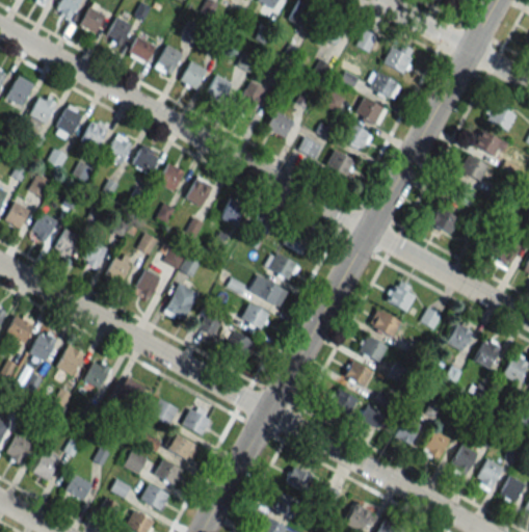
[(82,0),(60,0),(55,10),(72,19),(82,0)]
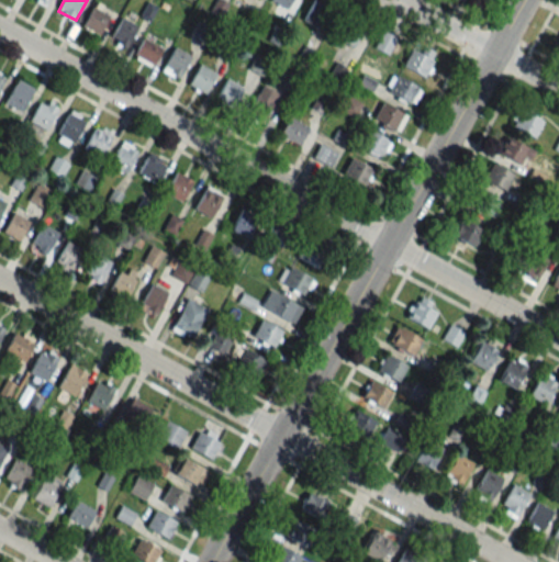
[(294,0),(272,0),(289,10),(294,0)]
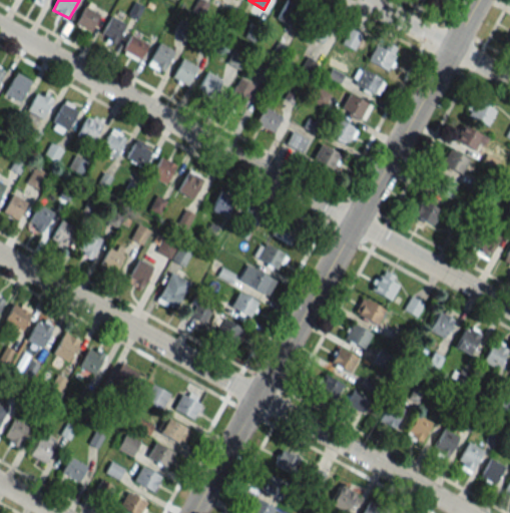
[(306,7),(291,0),(287,0),(279,18),(296,27),(306,7)]
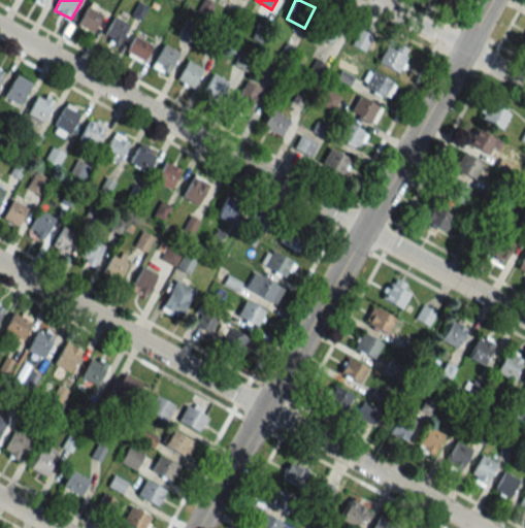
[(79,25),(96,33),(107,11),(91,3),(79,25)]
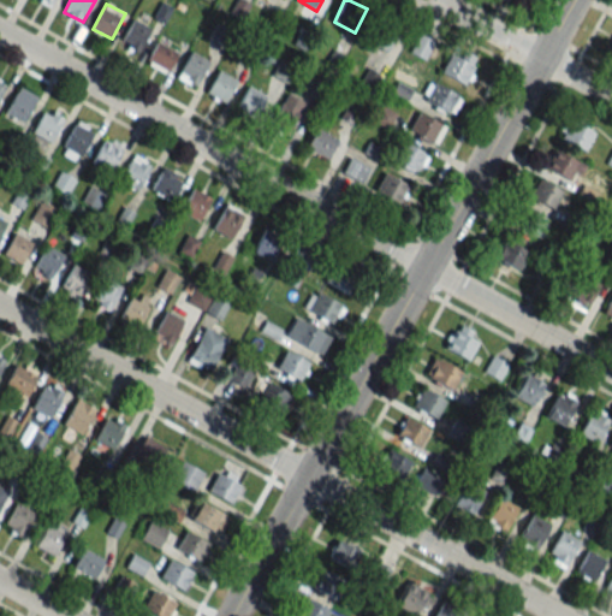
[(142,54),(154,28),(135,18),(123,45),(142,54)]
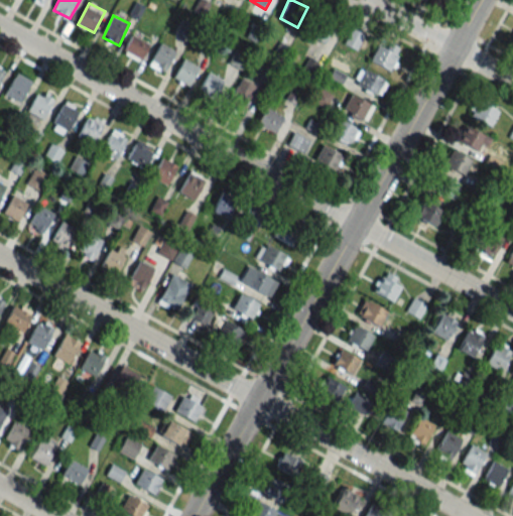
[(359,50),(369,31),(356,24),(346,43),(359,50)]
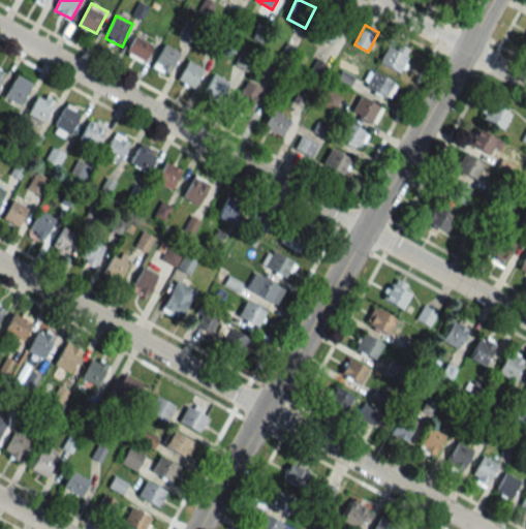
[(127,54),(146,63),(155,44),(136,35),(127,54)]
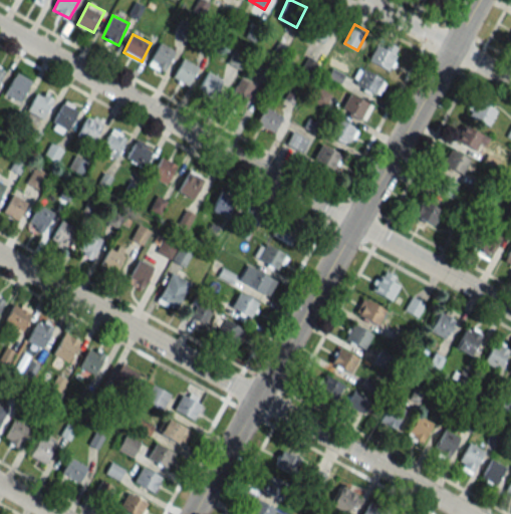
[(403,49),(382,38),(370,60),(392,71),(403,49)]
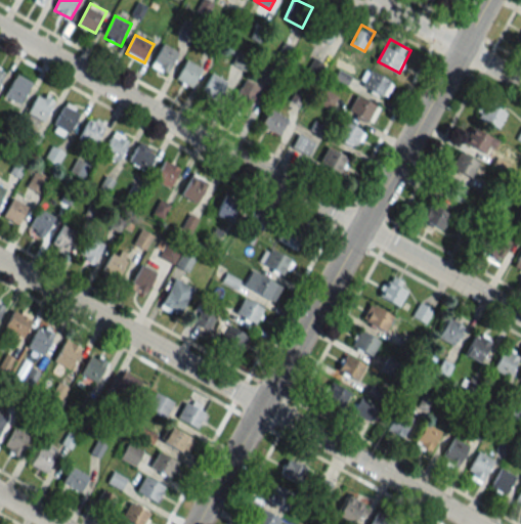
[(169,75),(180,51),(165,43),(153,66),(169,75)]
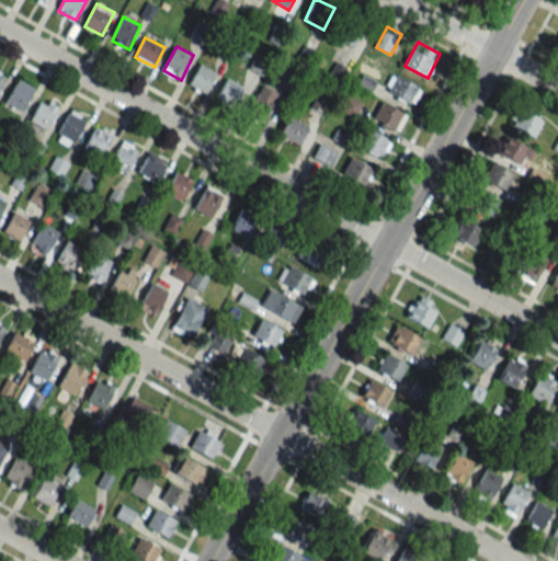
[(208,93),(218,71),(201,64),(191,86),(208,93)]
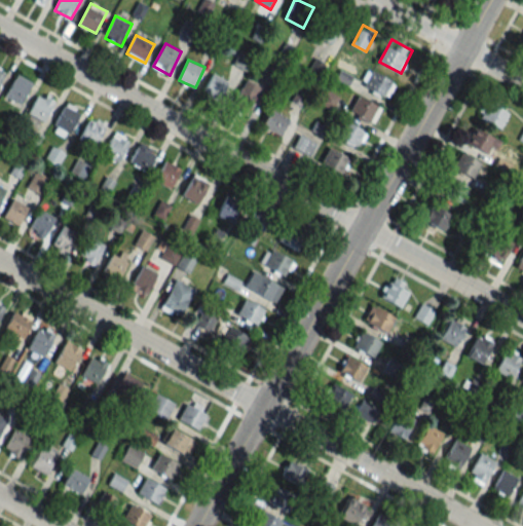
[(0,85),(8,72),(0,67),(0,85)]
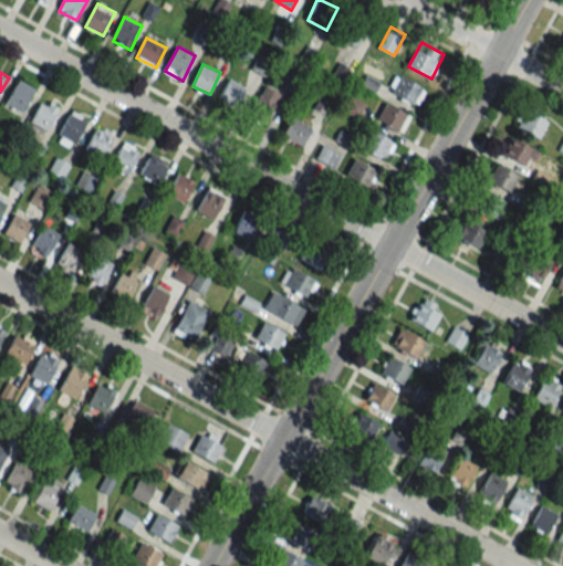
[(402,75),(427,88),(417,105),(393,92),(402,75)]
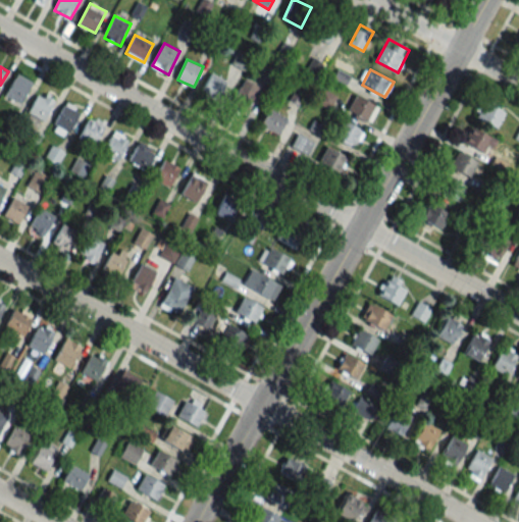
[(218,99),(228,82),(212,72),(202,90),(218,99)]
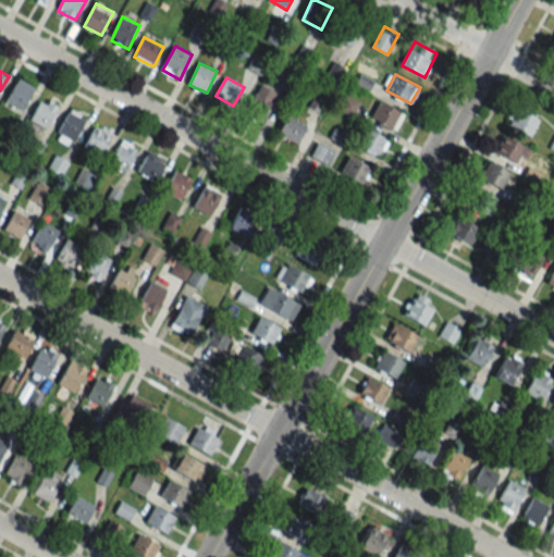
[(24,111),(36,87),(20,78),(8,102),(24,111)]
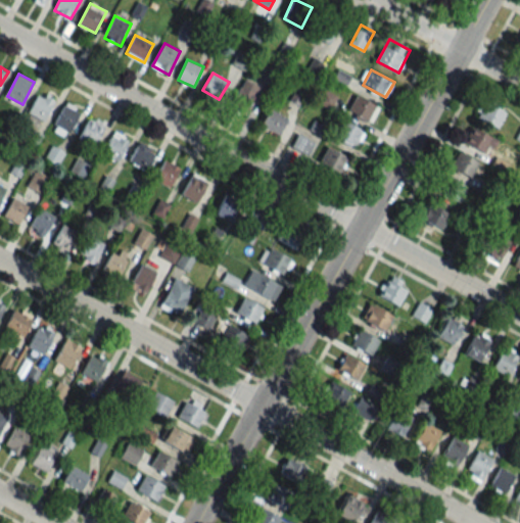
[(261,86),(246,79),(231,107),(245,115),(261,86)]
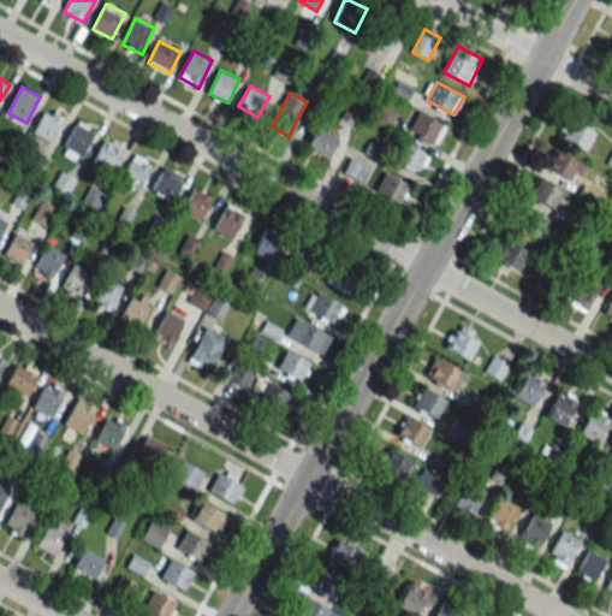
[(53,142),(66,118),(48,108),(35,132),(53,142)]
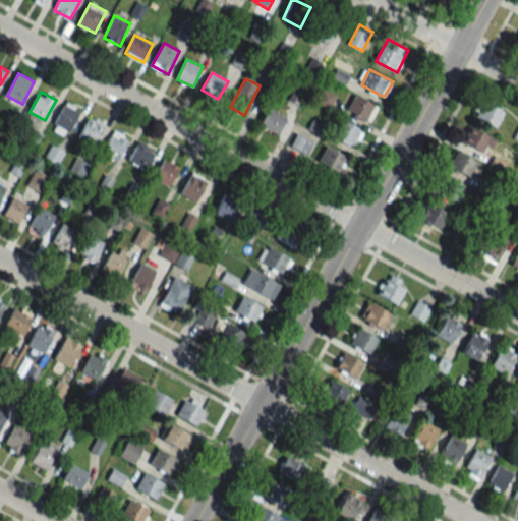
[(356,94),(380,106),(371,122),(348,110),(356,94)]
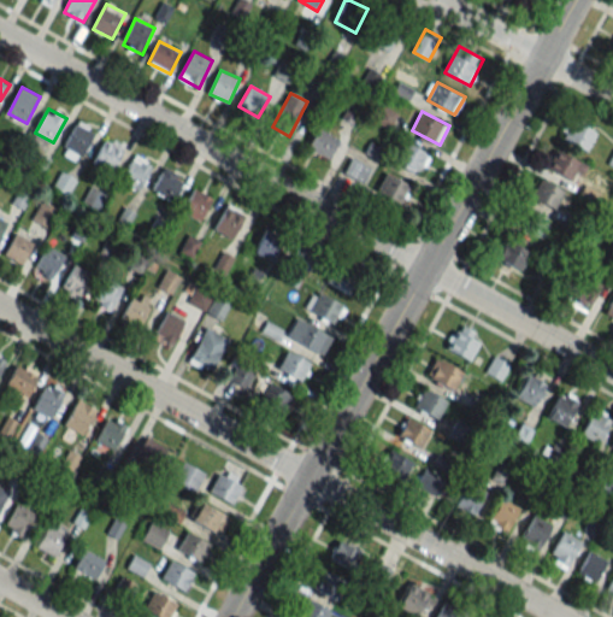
[(98,130),(80,119),(62,152),(81,163),(98,130)]
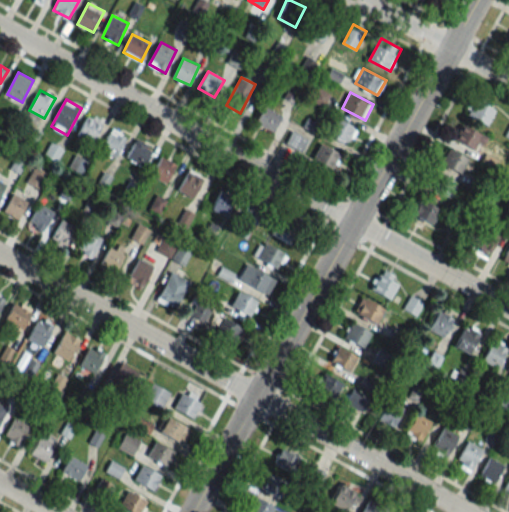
[(477,100),(496,110),(488,125),(469,115),(477,100)]
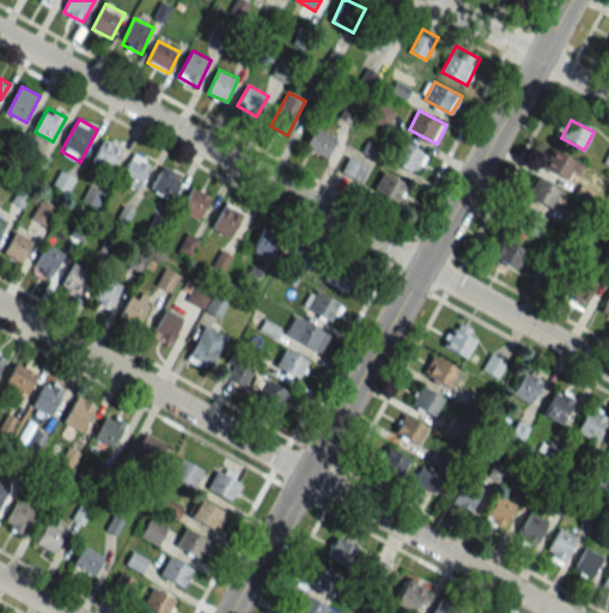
[(306,147),(328,159),(339,138),(317,127),(306,147)]
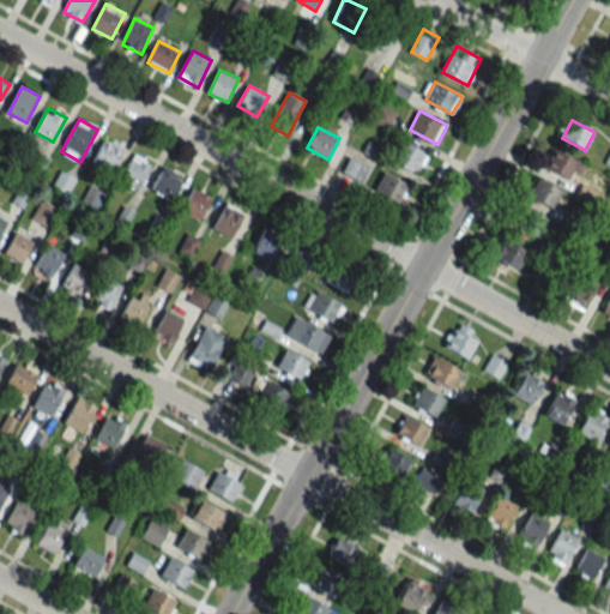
[(113,172),(125,146),(107,138),(95,163),(113,172)]
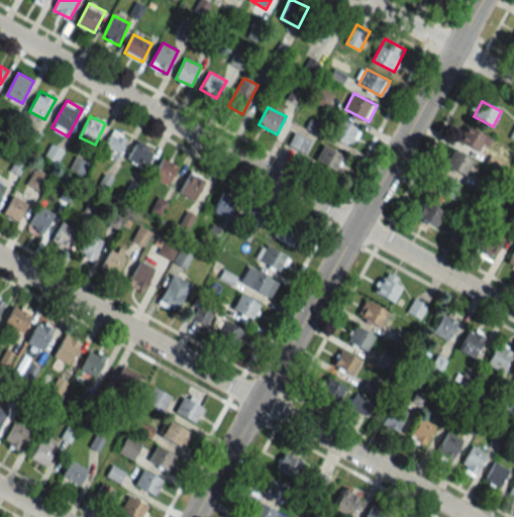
[(363,130),(341,118),(332,135),(352,146),(363,130)]
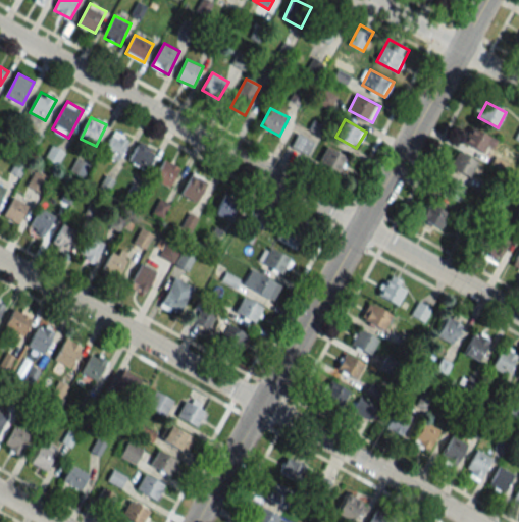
[(473,126),(492,137),(484,152),(465,142),(473,126)]
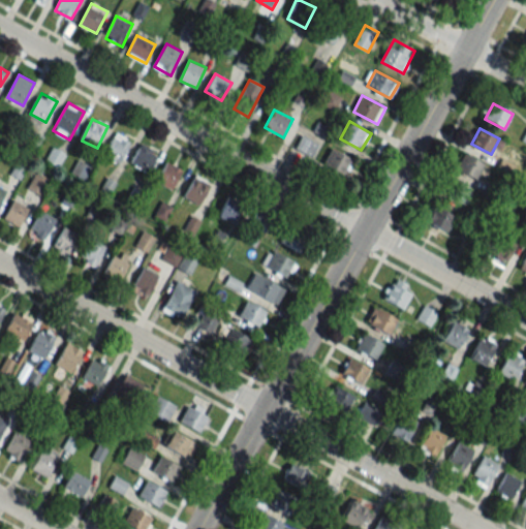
[(104,155),(121,164),(133,142),(118,132),(104,155)]
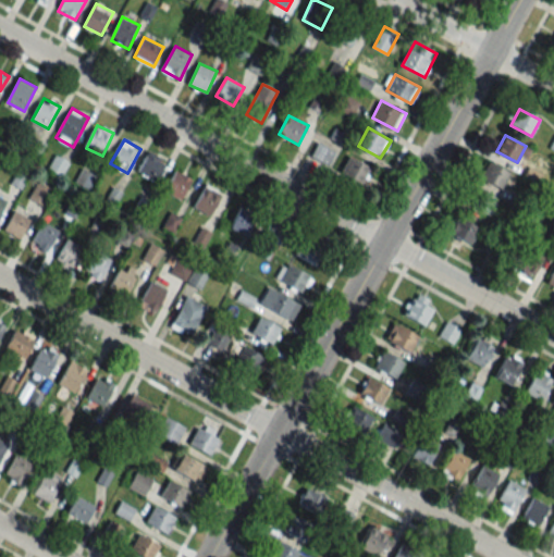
[(337,152),(320,143),(311,156),(329,166),(337,152)]
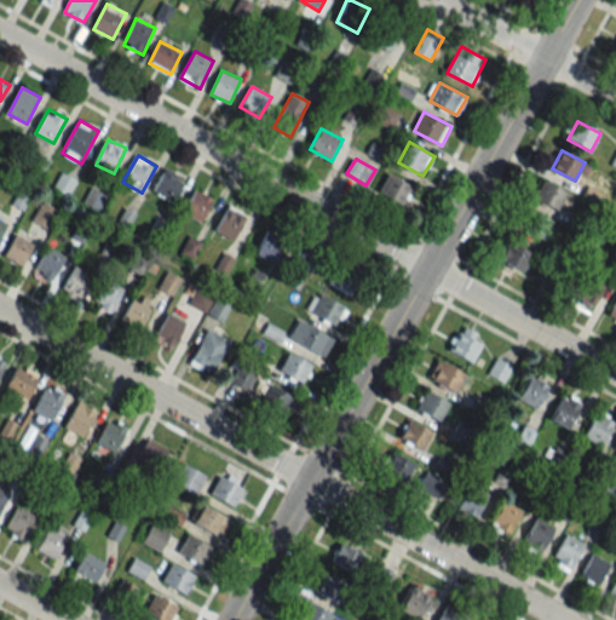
[(188,181),(166,168),(154,191),(176,204),(188,181)]
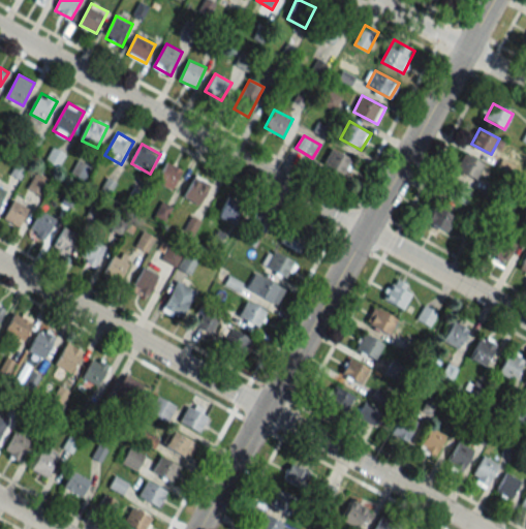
[(67,154),(54,147),(47,160),(60,167),(67,154)]
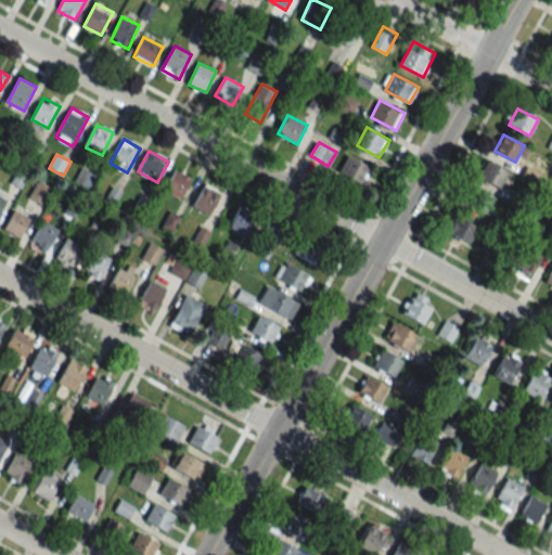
[(339,173),(361,183),(370,166),(349,155),(339,173)]
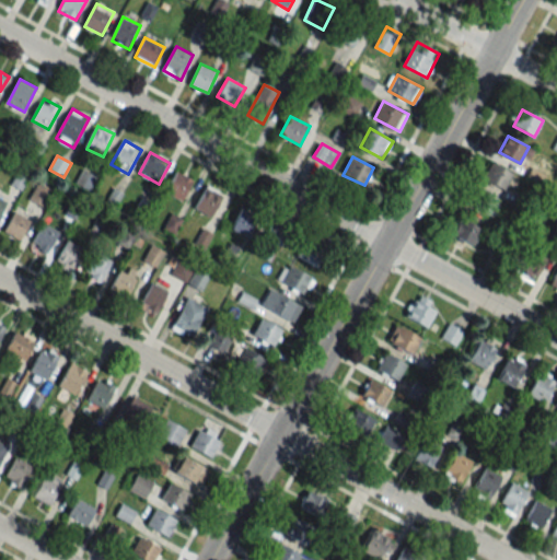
[(492,162),(513,173),(505,189),(484,178),(492,162)]
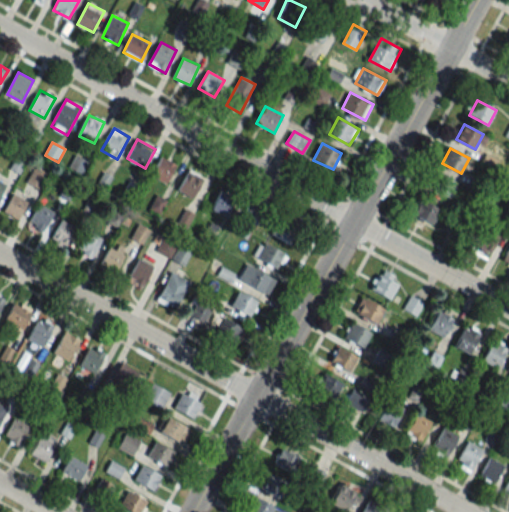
[(70,168),(81,175),(90,161),(78,154),(70,168)]
